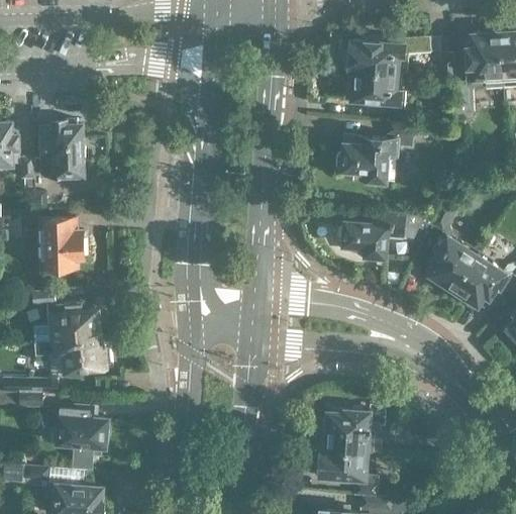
[(515,30),(499,32),(503,88),(515,87),(515,30)]
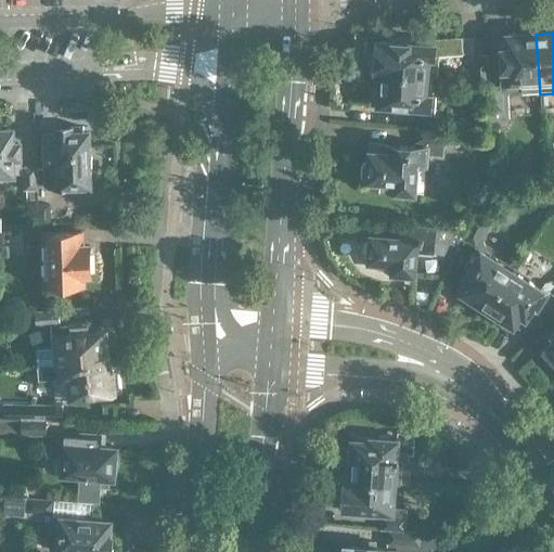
[(488,89),(489,113),(490,131),(501,131),(503,130),(505,129),(506,129),(506,128),(509,127),(510,125),(510,124),(511,123),(511,120),(510,118),(509,94),(522,93),(522,95),(540,94),(536,35),(506,37),(507,50),(502,51),(504,86),(502,88),(488,89)]
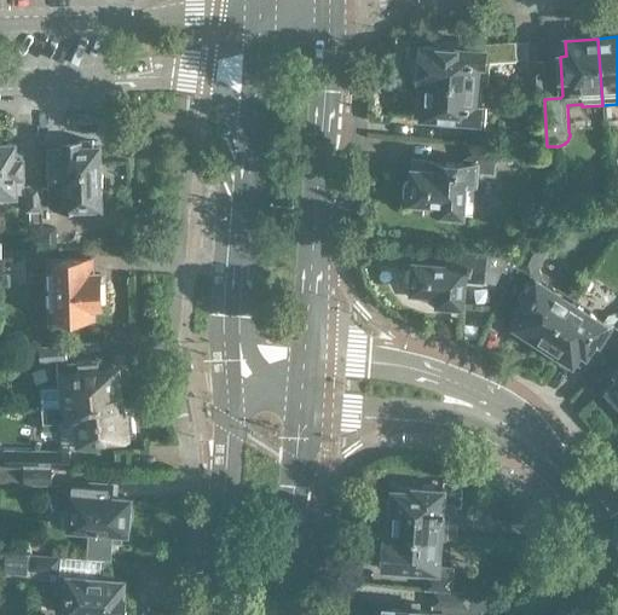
[(414,82),(419,82),(475,87),(481,87),(490,88),(492,64),(518,63),(517,44),(462,46),(454,46),(454,42),(444,41),(443,45),(433,44),(433,47),(422,46),(421,61),(415,61),(414,82)]
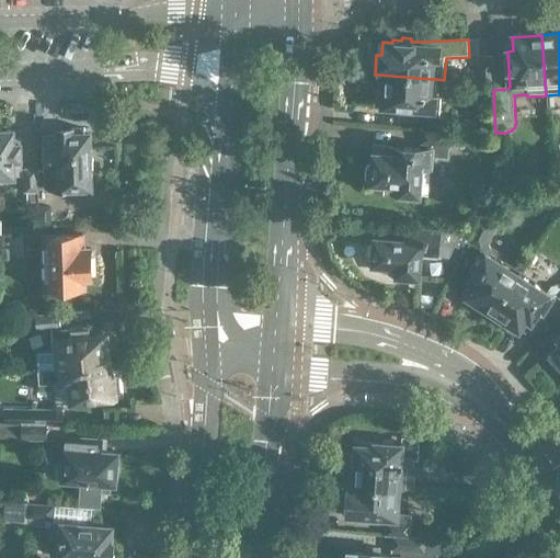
[(493,57),(479,58),(479,83),(494,82),(493,57)]
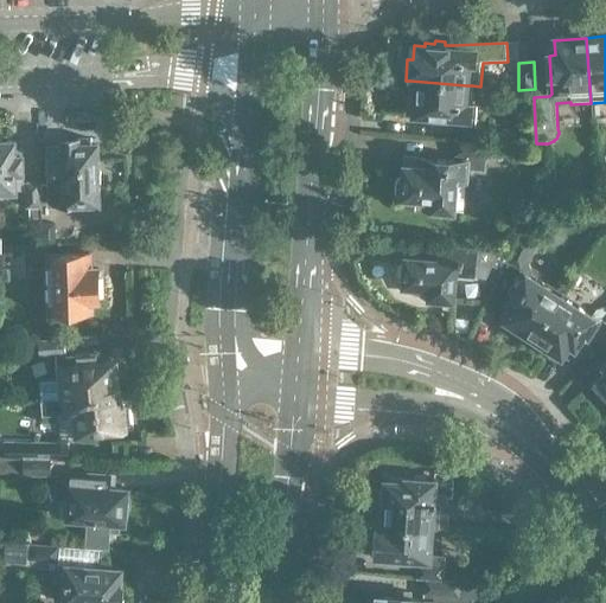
[(466,85),(410,81),(409,101),(415,102),(414,116),(427,117),(426,120),(433,121),(433,123),(442,123),(442,121),(451,122),(451,120),(459,120),(457,142),(484,145),(485,129),(474,128),(476,108),(470,107),(472,85),(466,85)]
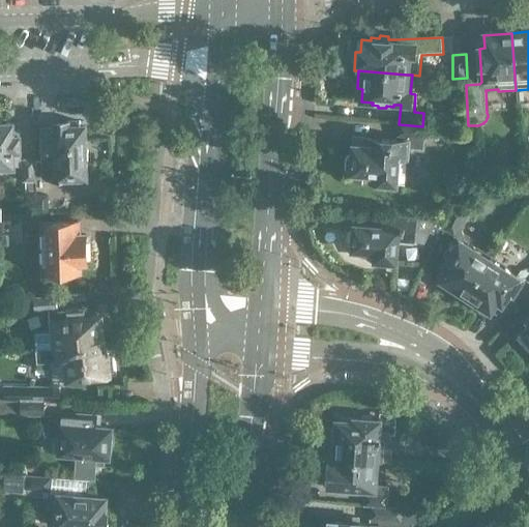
[(42,139),(43,163),(45,181),(87,179),(85,122),(56,123),(57,139),(42,139)]
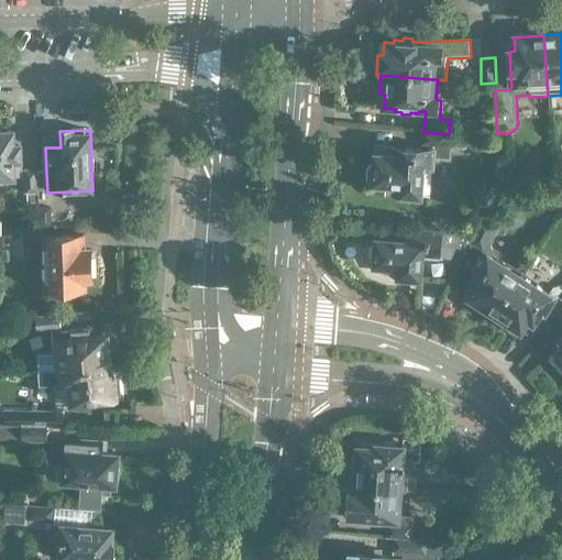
[(0,183),(3,183),(3,177),(15,177),(14,171),(18,171),(18,173),(24,173),(25,195),(40,195),(39,172),(22,172),(22,165),(21,165),(21,141),(14,142),(13,133),(0,132),(0,183)]
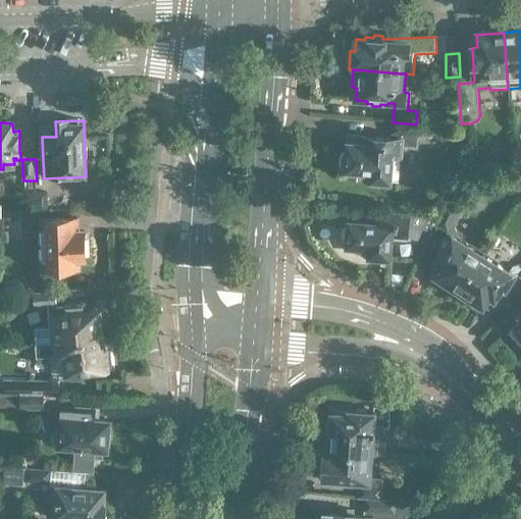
[(416,124),(393,122),(392,140),(358,137),(357,145),(348,144),(347,153),(344,153),(341,156),(340,164),(343,168),(346,169),(346,171),(372,173),(371,182),(391,183),(393,156),(402,157),(403,146),(416,147),(417,138),(419,138),(432,138),(433,125),(416,124)]
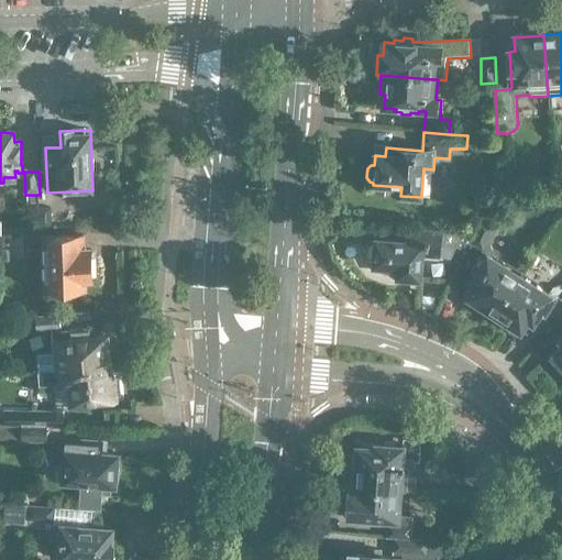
[(474,240),(472,244),(487,252),(498,231),(482,223),(474,240)]
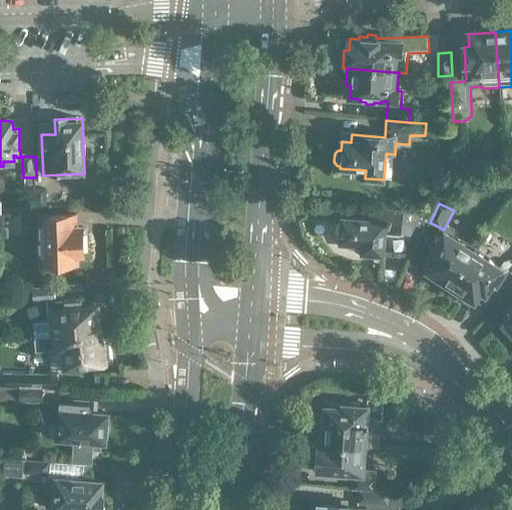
[(426,229),(430,222),(432,218),(421,213),(373,209),(372,221),(345,219),(343,243),(365,245),(364,253),(384,256),(385,236),(409,238),(416,223),(426,229)]
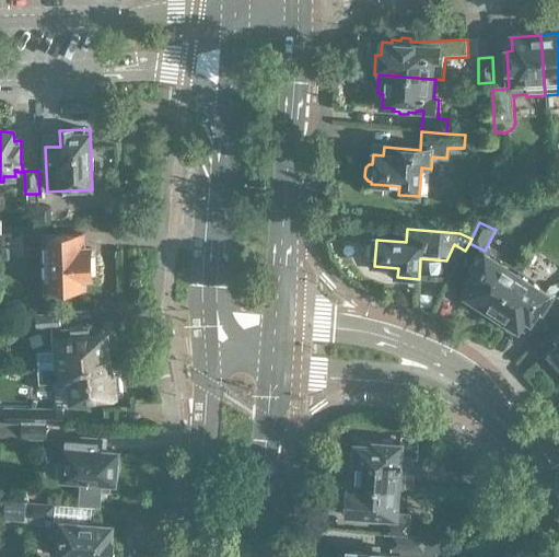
[(83,234),(45,235),(46,290),(85,289),(84,279),(92,278),(92,276),(96,276),(95,262),(91,262),(91,248),(83,248),(83,234)]
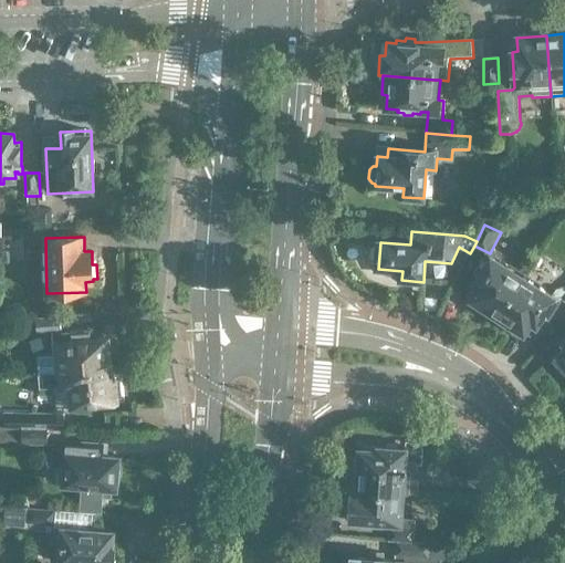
[(23,239),(8,247),(8,260),(24,260),(23,239)]
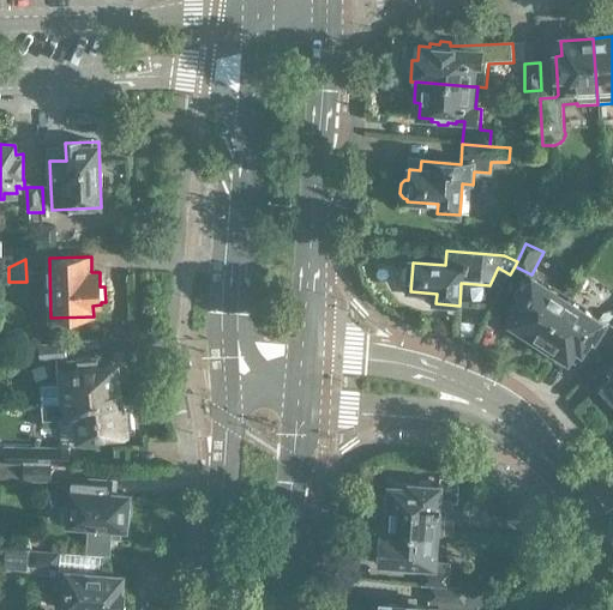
[(521,338),(536,349),(568,301),(528,276),(518,291),(523,294),(512,309),(520,314),(512,325),(524,333),(521,338)]
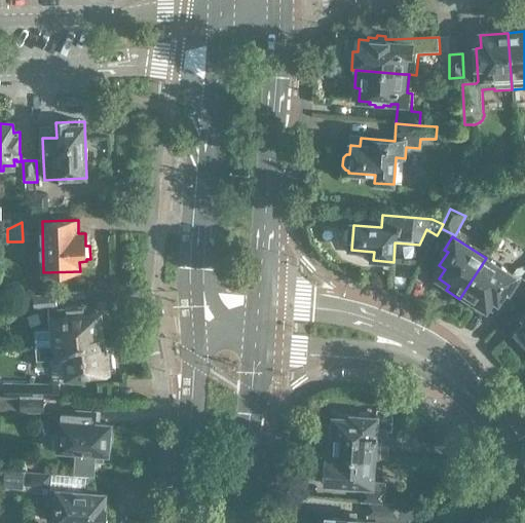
[(486,258),(459,299),(476,309),(478,305),(487,310),(493,301),(497,304),(507,291),(511,293),(520,279),(486,258)]
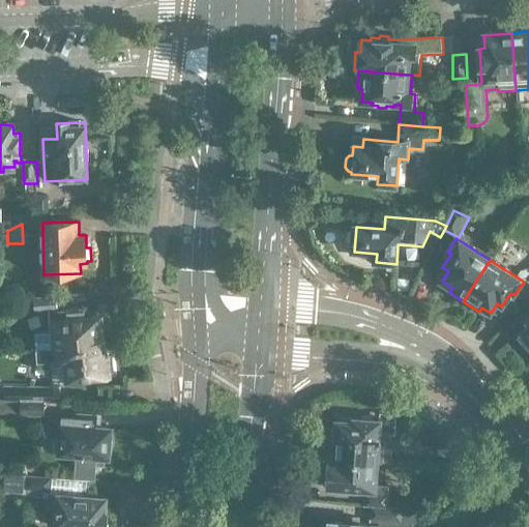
[(58,296),(33,297),(34,313),(50,312),(52,350),(57,350),(106,345),(104,327),(99,327),(98,317),(86,318),(86,311),(58,313),(57,309),(58,309),(58,296)]
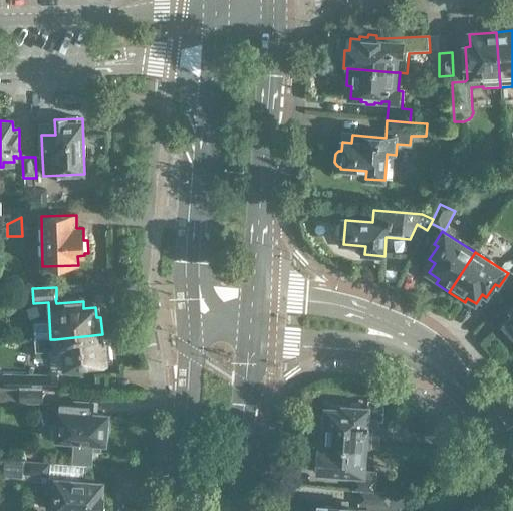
[(50,339),(34,340),(34,347),(36,348),(56,347),(56,351),(64,350),(65,368),(106,365),(105,343),(102,343),(102,334),(55,339),(50,339)]
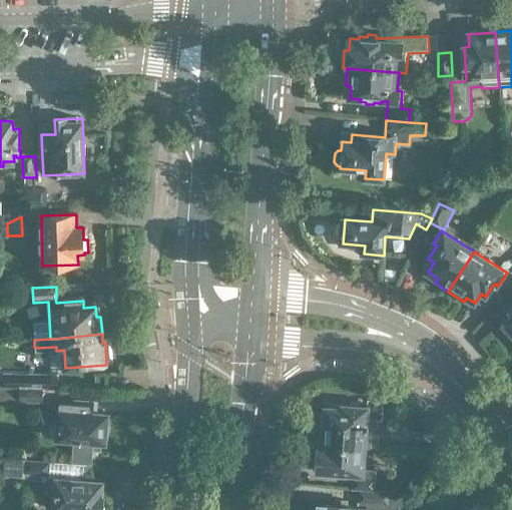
[(31,376),(31,389),(59,390),(59,377),(31,376)]
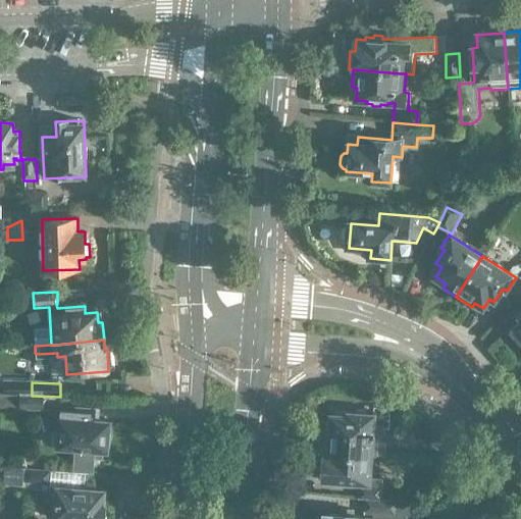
[(45,397),(32,396),(21,396),(21,411),(45,412),(45,397)]
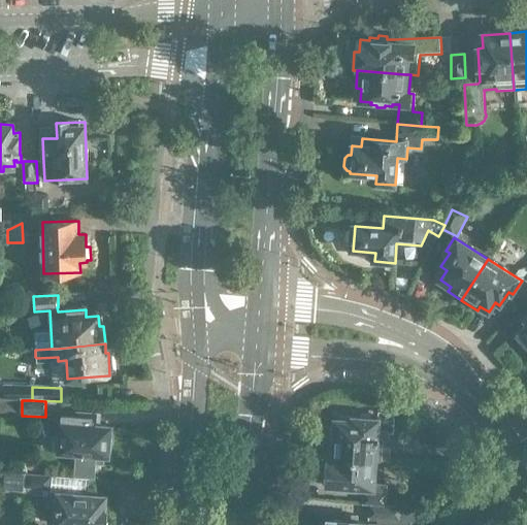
[(53,415),(51,433),(61,433),(60,452),(67,452),(69,455),(78,456),(76,478),(94,480),(95,465),(104,465),(105,455),(108,456),(108,452),(111,450),(112,443),(109,439),(110,428),(96,427),(96,418),(53,415)]
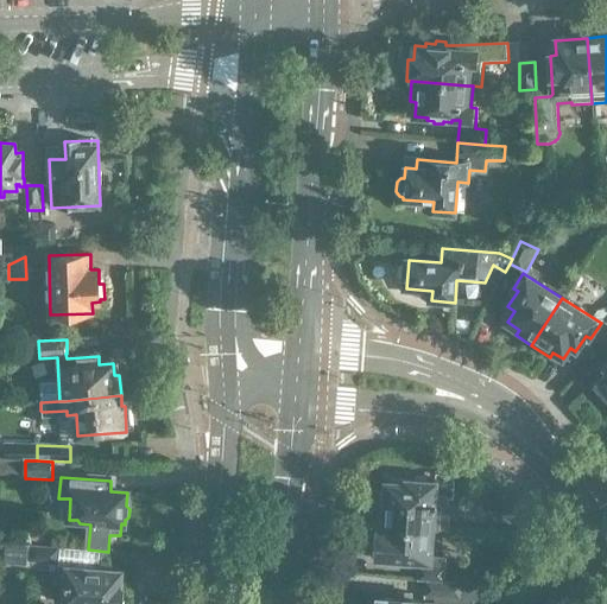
[(379,520),(379,526),(432,531),(449,532),(450,517),(440,517),(440,508),(444,508),(448,504),(448,501),(446,497),(435,497),(436,483),(392,479),(390,484),(386,483),(384,520),(379,520)]
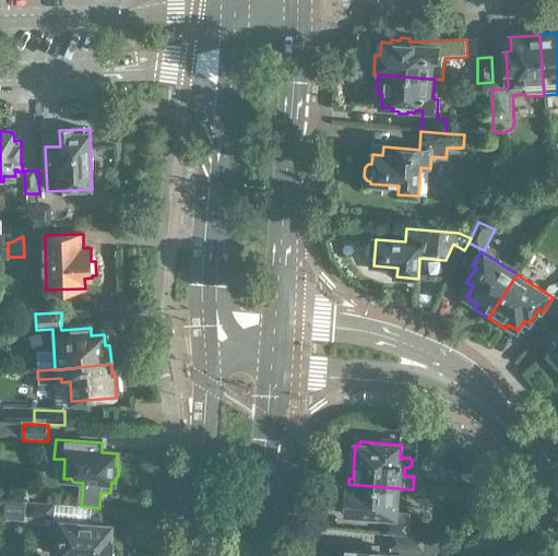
[(398,488),(348,484),(346,515),(359,516),(359,519),(378,520),(378,517),(387,517),(384,534),(393,534),(408,535),(410,515),(395,513),(398,488)]
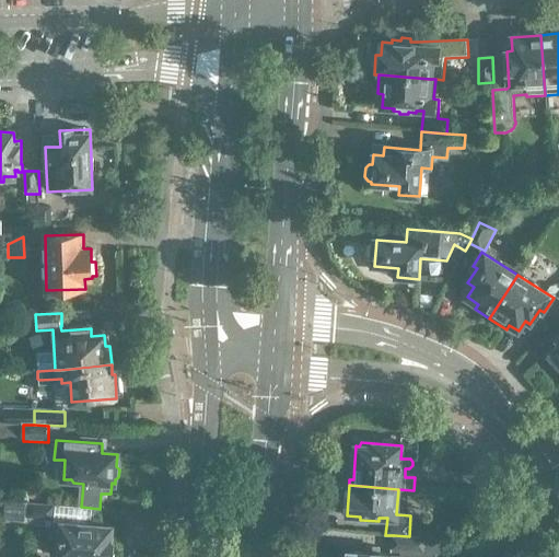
[(54,503),(4,499),(3,523),(30,525),(51,531),(51,536),(59,536),(58,555),(78,556),(108,556),(112,526),(53,522),(54,503)]
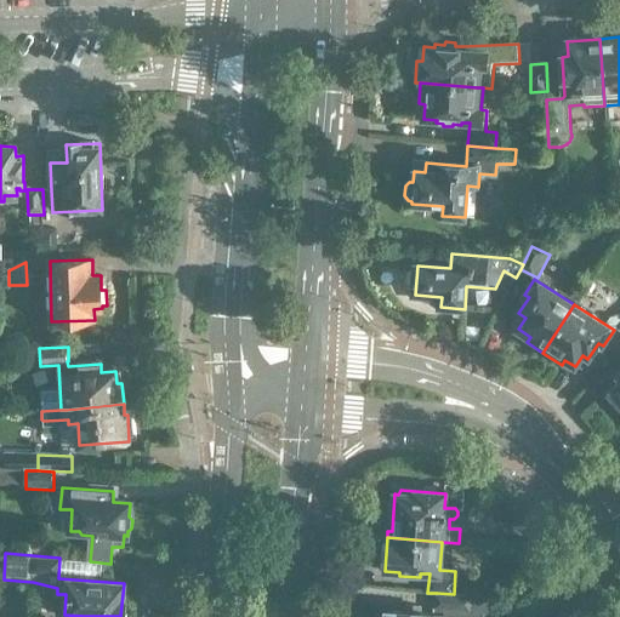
[(504,616),(506,599),(494,598),(494,600),(475,599),(475,596),(454,594),(437,593),(434,616),(387,612),(387,616),(504,616)]
